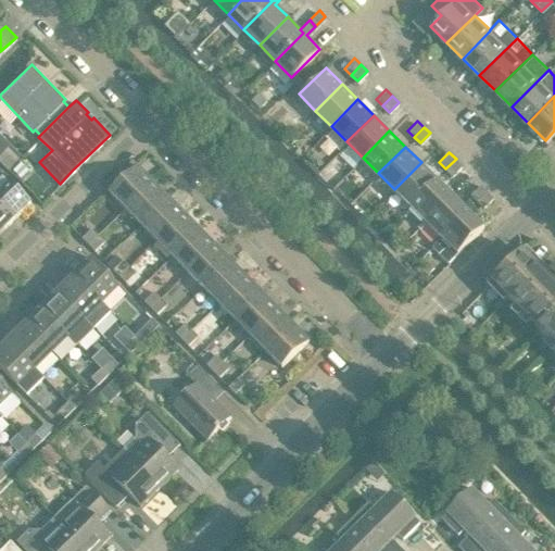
[(456,159),(445,168),(452,174),(462,164),(456,159)]
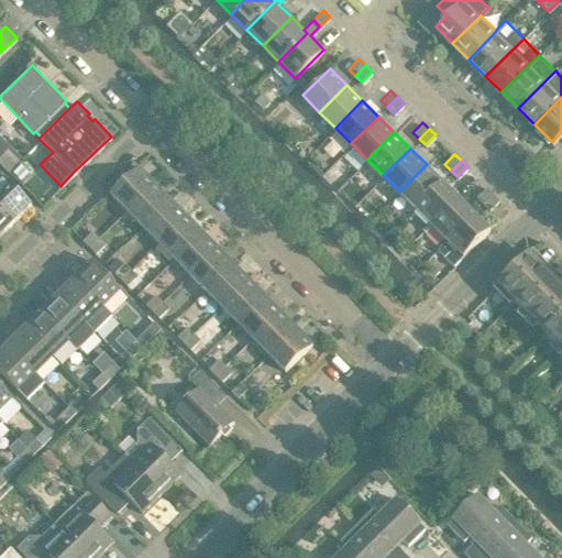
[(127,209),(155,181),(139,164),(110,193),(127,209)]
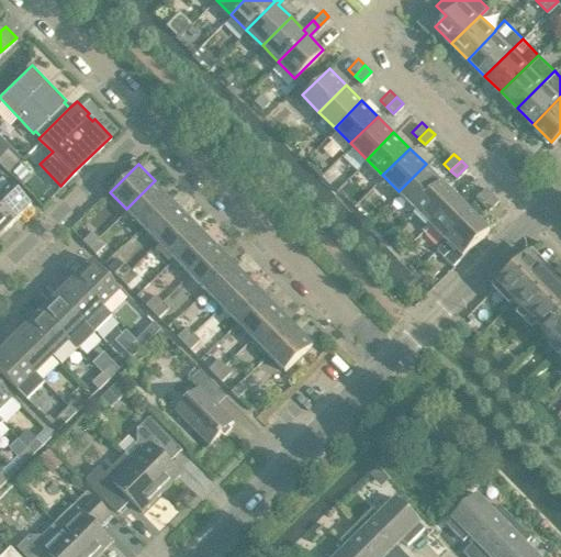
[(414,207),(441,180),(426,164),(399,191),(414,207)]
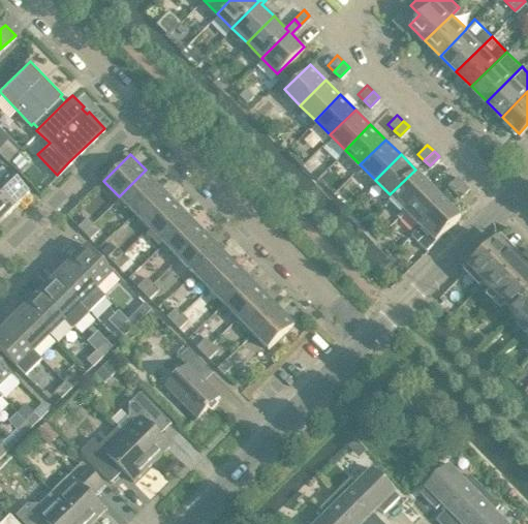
[(0,192),(12,206),(28,190),(2,163),(0,164),(0,192)]
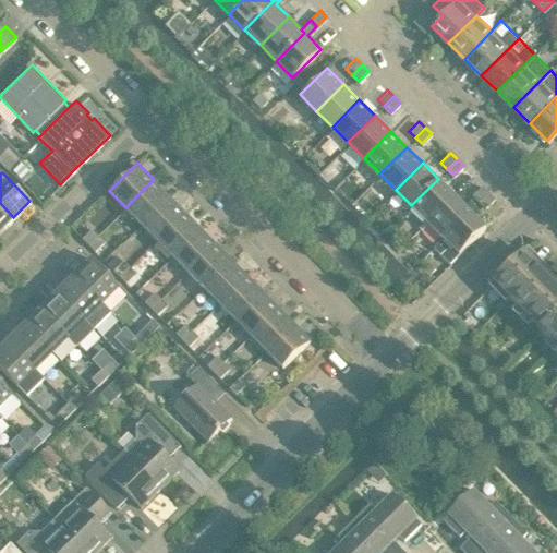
[(141,223),(169,195),(154,179),(125,207),(141,223)]
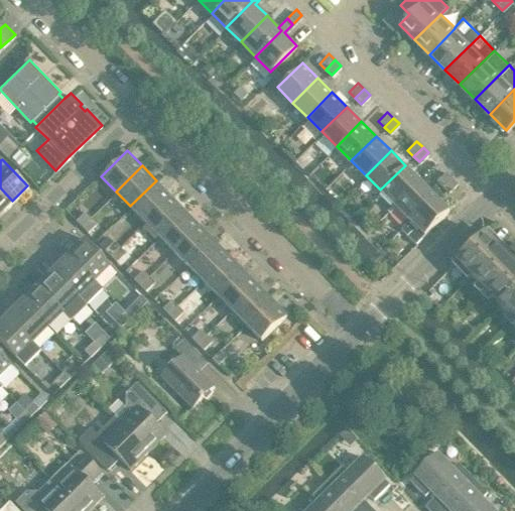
[(394,204),(419,179),(405,165),(380,189),(394,204)]
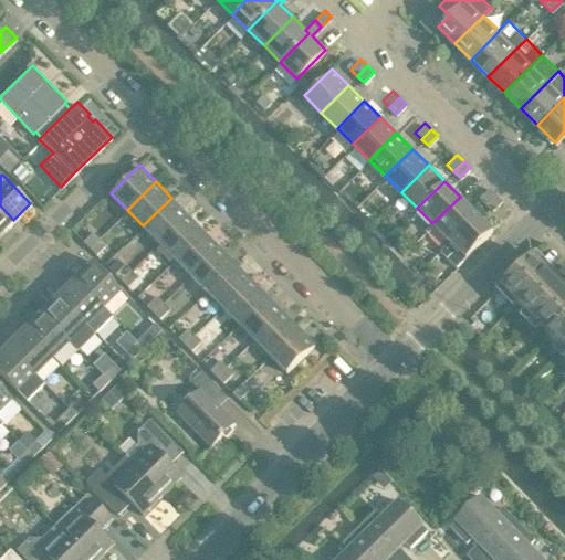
[(485,202),(495,192),(489,187),(479,196),(485,202)]
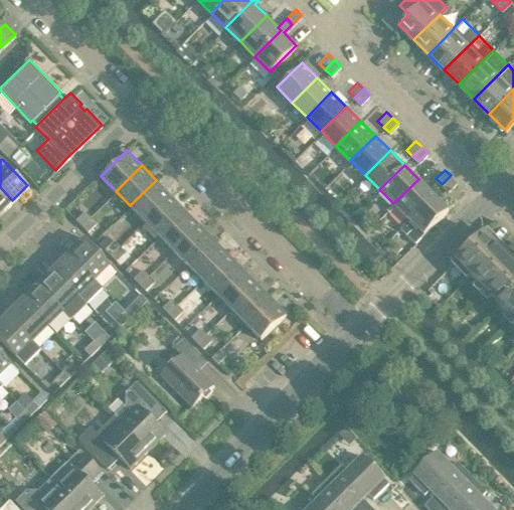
[(448,190),(457,181),(451,175),(442,184),(448,190)]
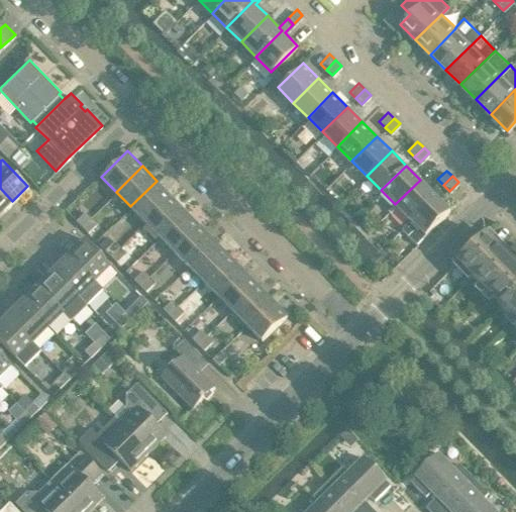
[(410,219),(434,194),(420,180),(395,204),(410,219)]
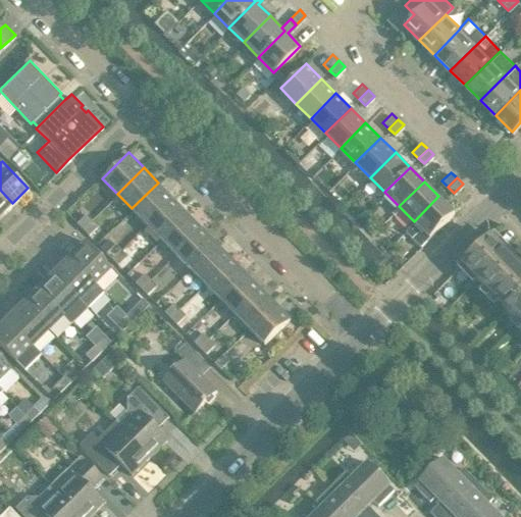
[(147,223),(172,197),(158,183),(132,208),(147,223)]
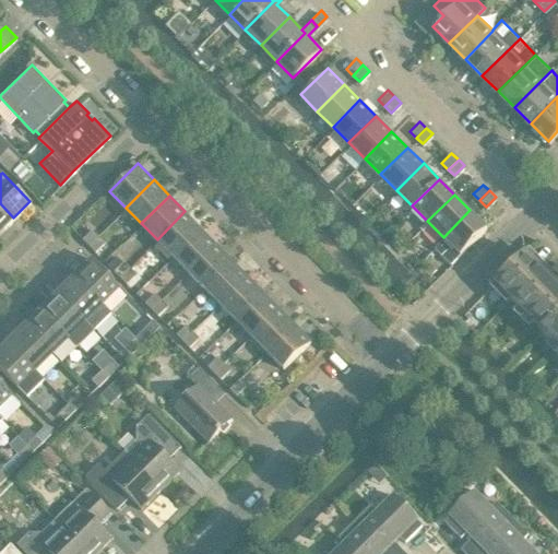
[(0,230),(13,217),(0,203),(0,230)]
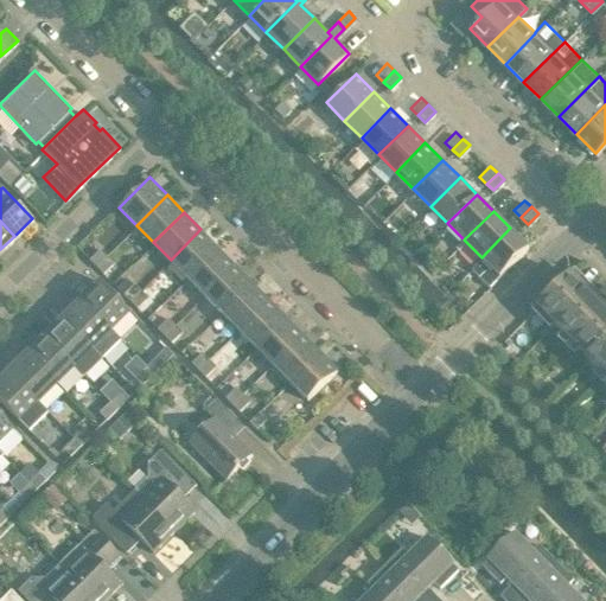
[(489,285),(498,274),(528,245),(510,228),(482,257),(472,267),(489,285)]
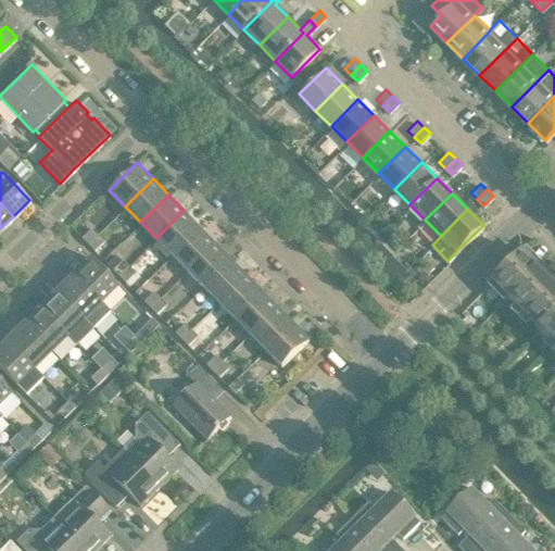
[(172,253),(200,226),(184,210),(156,238),(172,253)]
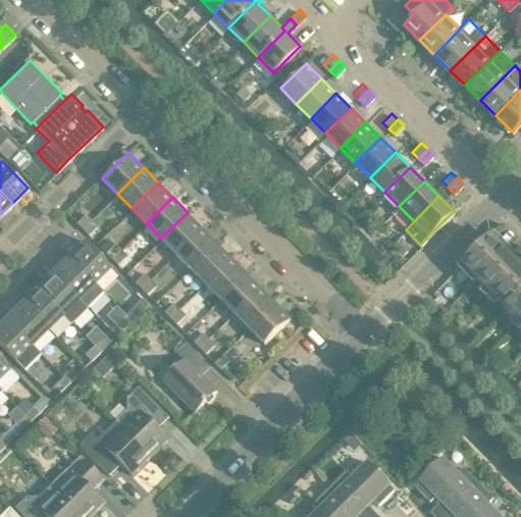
[(83,227),(92,218),(87,212),(76,221),(83,227)]
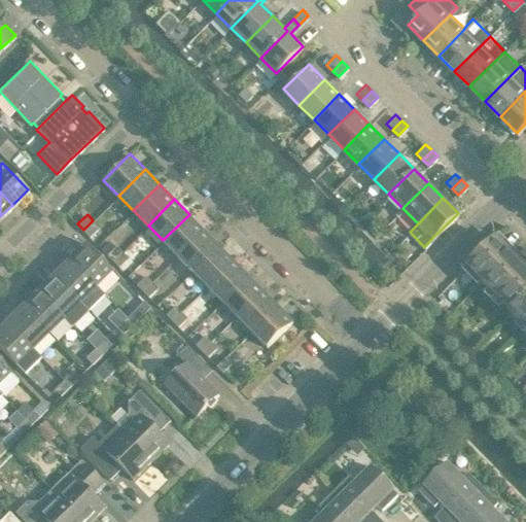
[(177,255),(204,229),(189,214),(163,240),(177,255)]
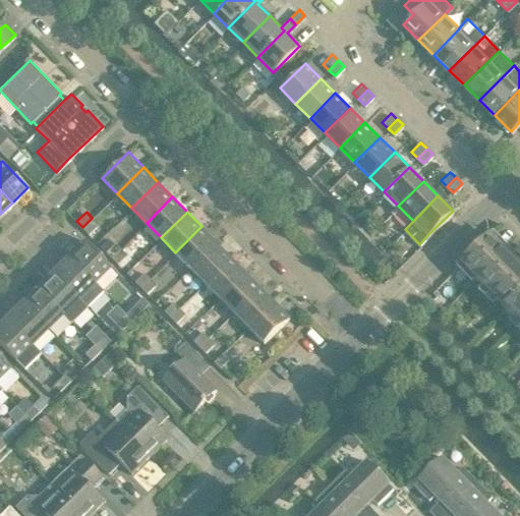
[(92,218),(82,227),(89,232),(98,223),(92,218)]
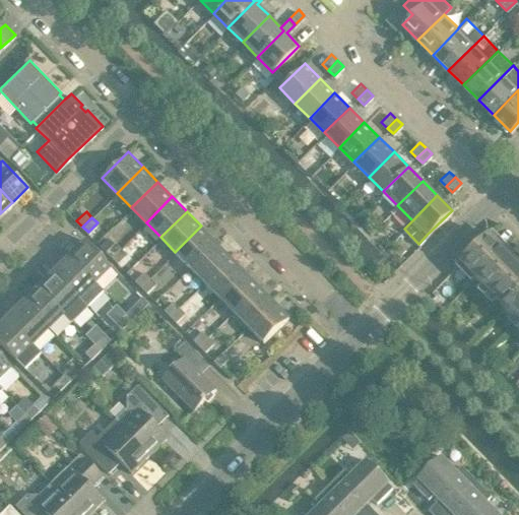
[(190,266),(215,241),(201,226),(175,252),(190,266)]
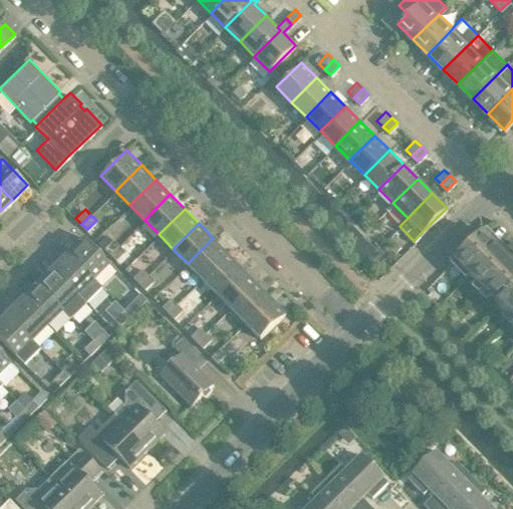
[(512,262),(481,231),(453,259),(512,319),(512,262)]
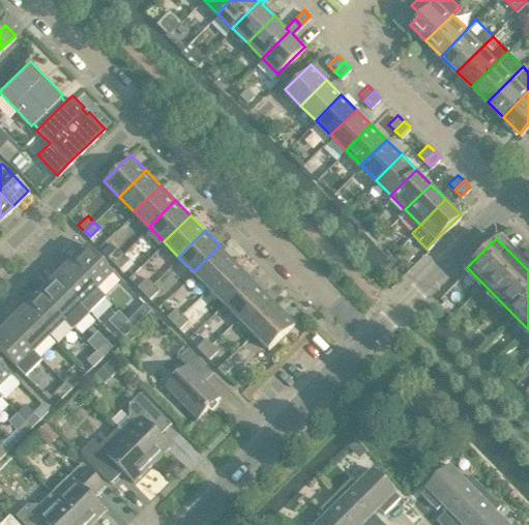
[(70,259),(96,286),(112,269),(86,243),(70,259)]
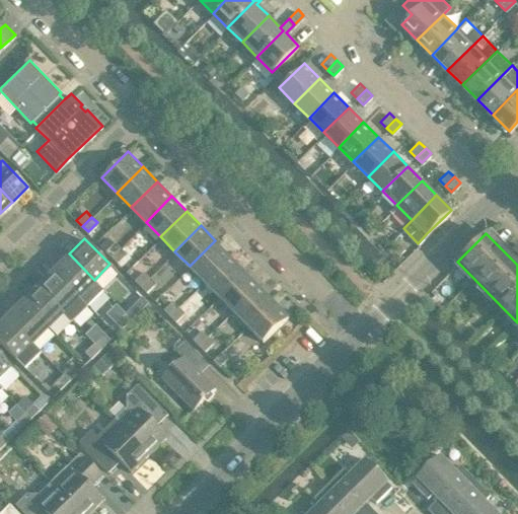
[(112,255),(121,246),(115,240),(105,249),(112,255)]
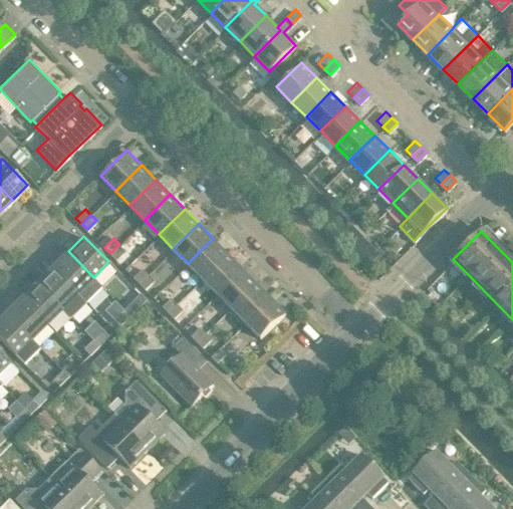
[(202,278),(228,252),(213,238),(188,263),(202,278)]
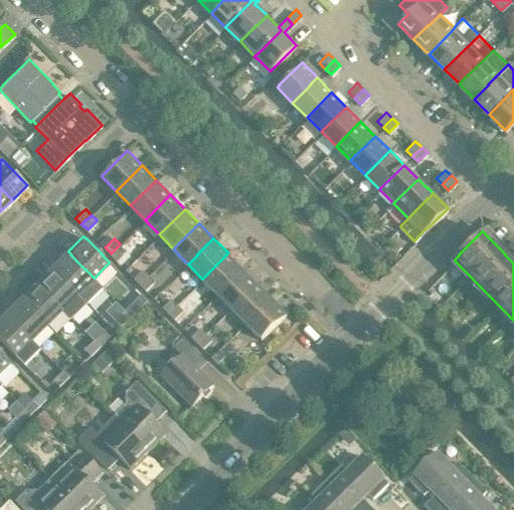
[(111,253),(111,255),(116,260),(125,250),(120,244),(111,253)]
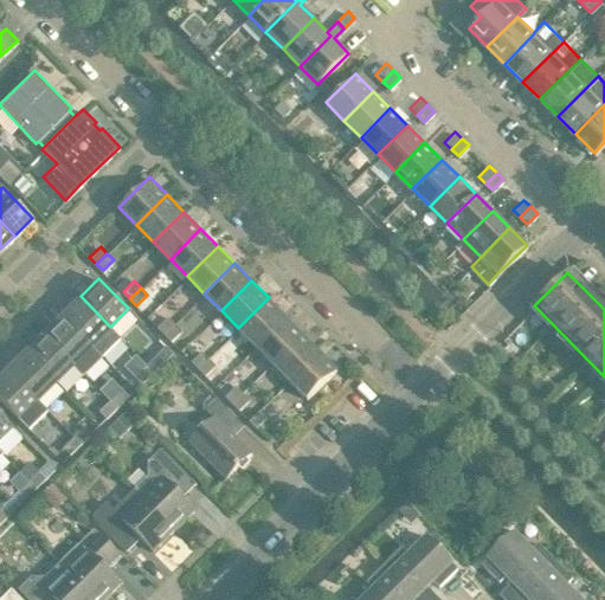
[(91,344),(110,327),(81,296),(62,314),(91,344)]
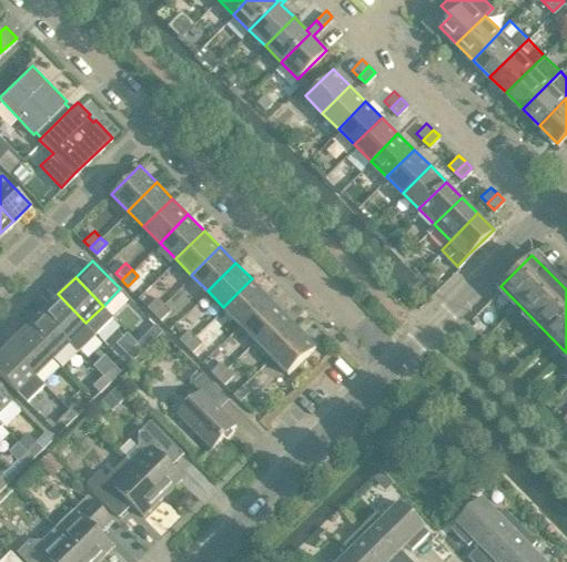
[(239,323),(267,295),(252,278),(223,307),(239,323)]
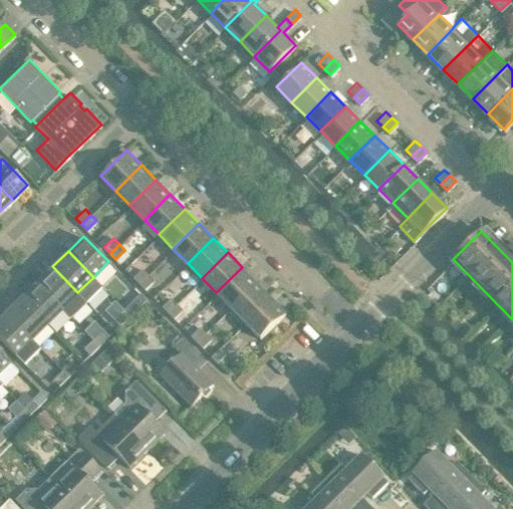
[(52,266),(37,281),(62,307),(70,315),(85,300),(77,292),(52,266)]
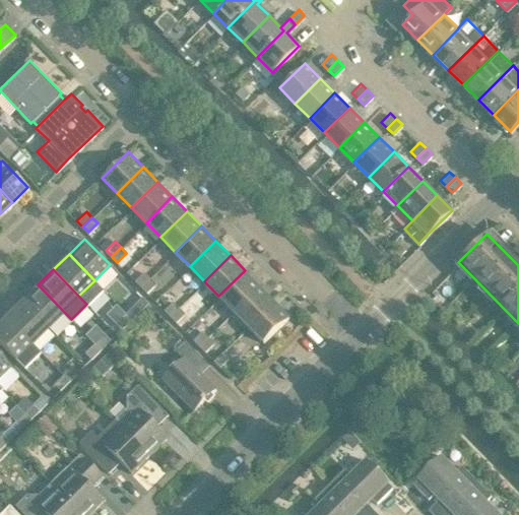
[(140,285),(150,276),(143,270),(134,279),(140,285)]
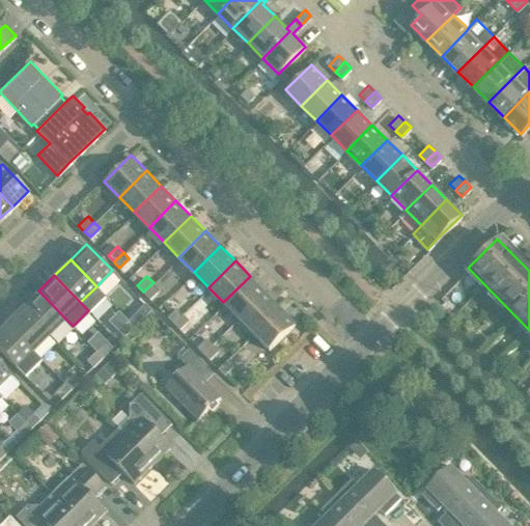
[(238,317),(265,292),(250,276),(223,302),(238,317)]
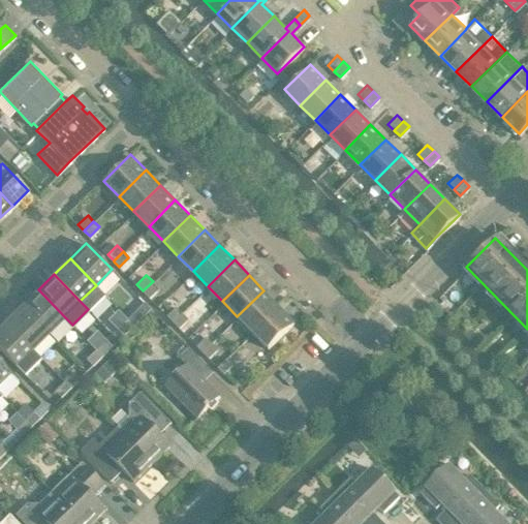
[(153,281),(143,290),(149,297),(158,287),(153,281)]
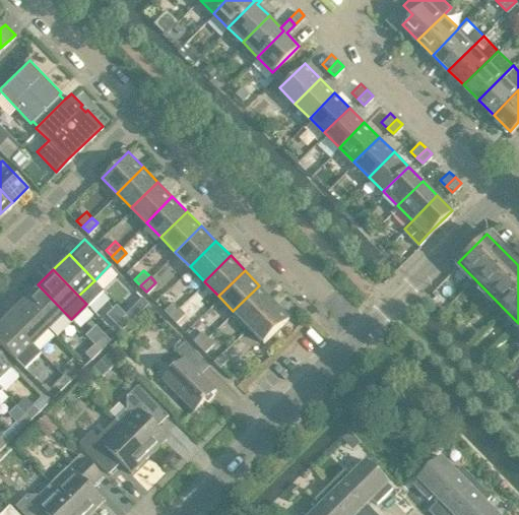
[(48,326),(63,311),(38,284),(22,300),(48,326)]
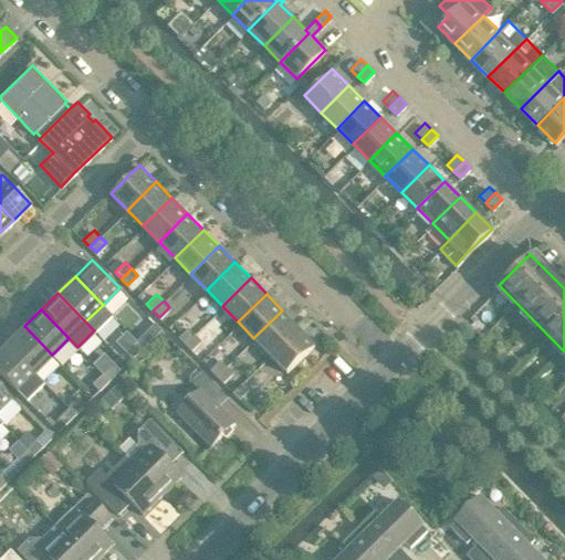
[(270,354),(297,326),(282,310),(253,338),(270,354)]
